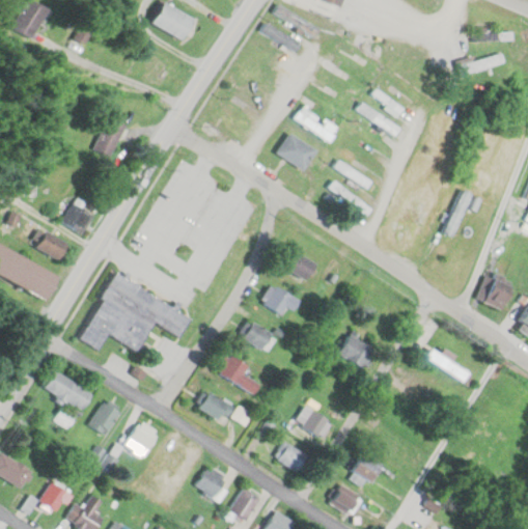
[(14,29),(35,39),(51,9),(31,0),(28,0),(14,29)]
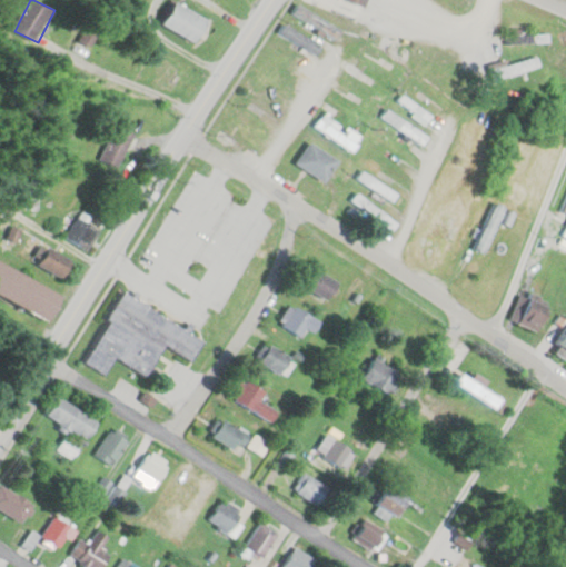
[(165,25),(200,43),(212,21),(177,1),(165,25)]
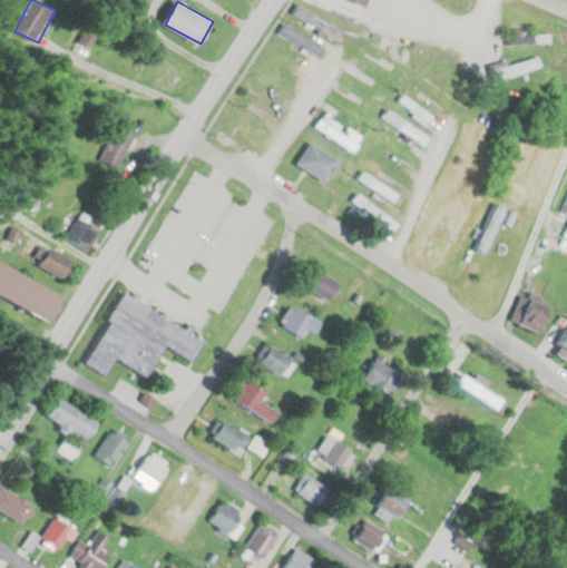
[(325,46),(287,26),(282,35),(321,56),(325,46)]
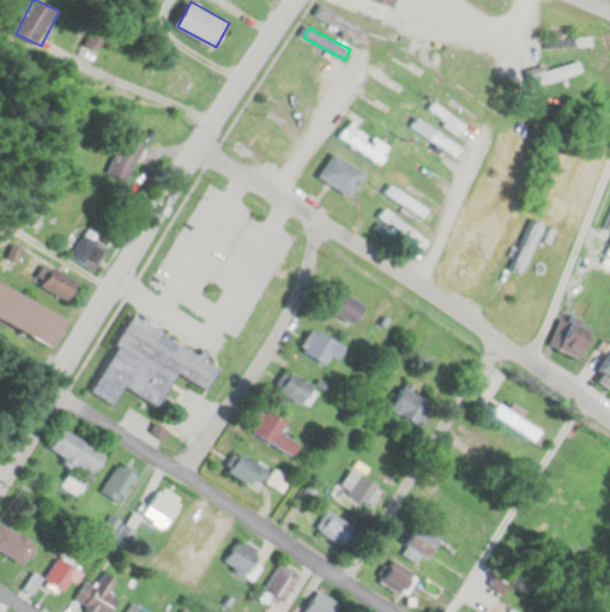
[(547,36),(547,48),(595,48),(595,36),(547,36)]
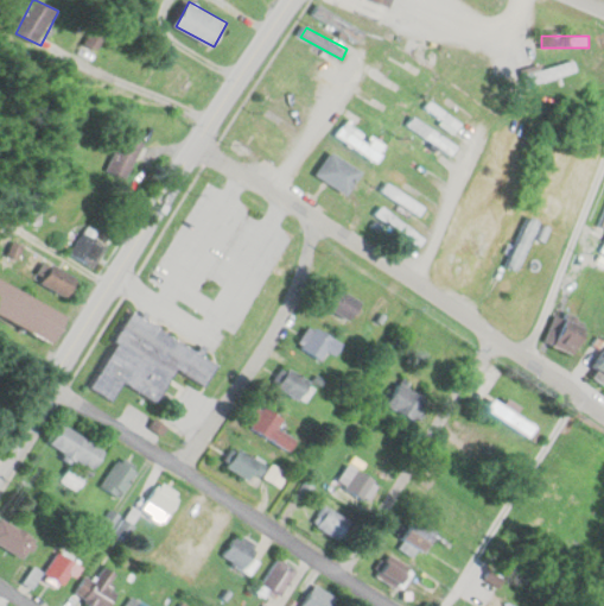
[(531,87),(578,73),(574,61),(527,74),(531,87)]
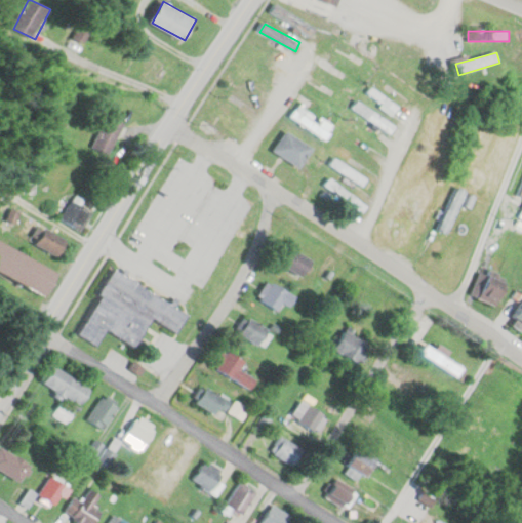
[(399,125),(357,103),(352,112),(394,134),(399,125)]
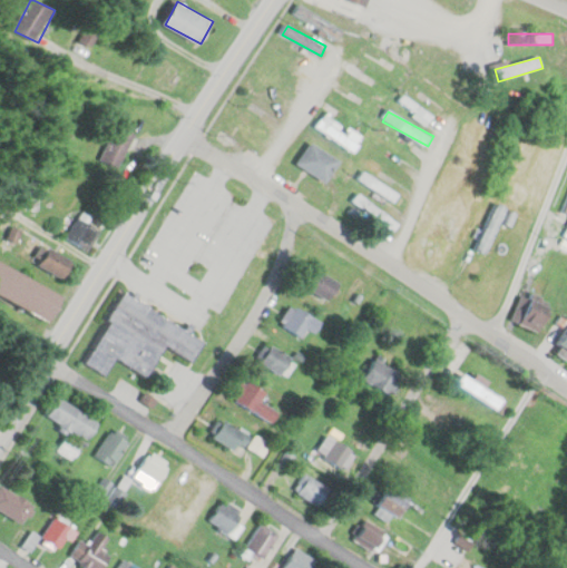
[(354,154),(365,139),(328,113),(318,128),(354,154)]
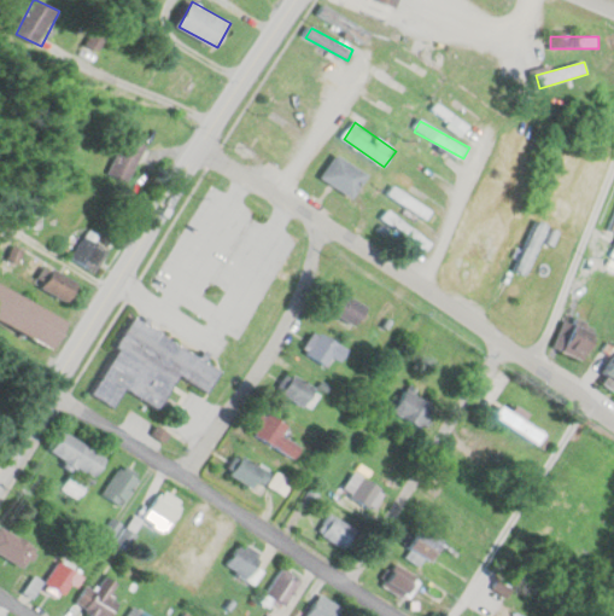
[(152,147),(130,135),(110,174),(130,186),(152,147)]
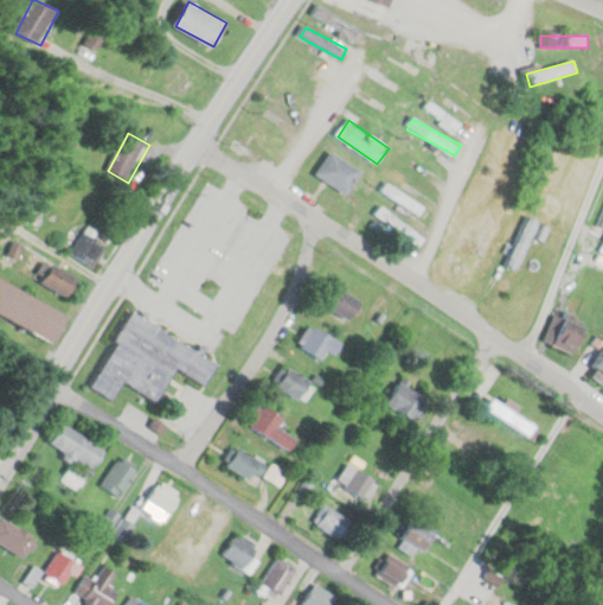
[(319,174),(350,196),(365,172),(334,152),(319,174)]
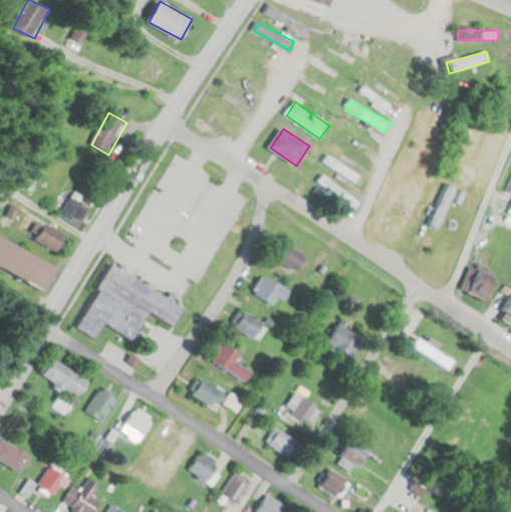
[(361,177),(330,153),(323,162),(354,186),(361,177)]
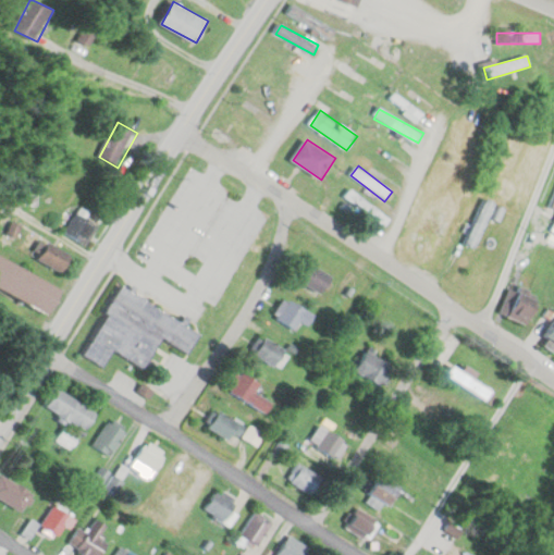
[(500,205),(487,198),(465,244),(478,250),(500,205)]
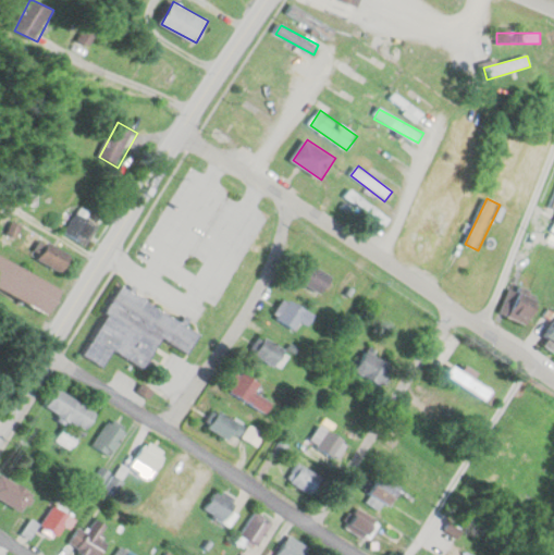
[(458,209),(446,206),(433,254),(444,257),(458,209)]
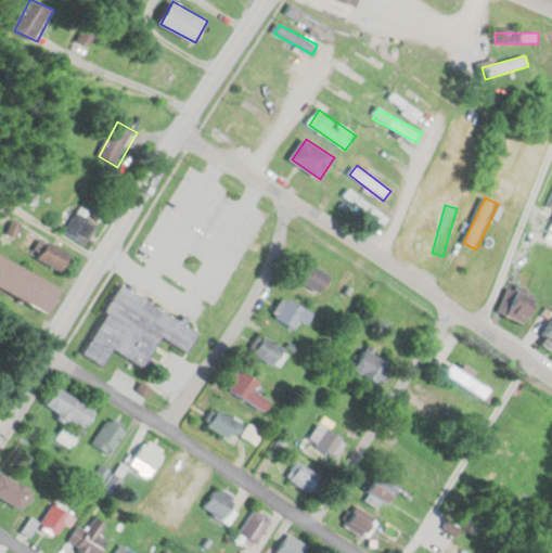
[(67,232),(90,245),(104,220),(80,208),(67,232)]
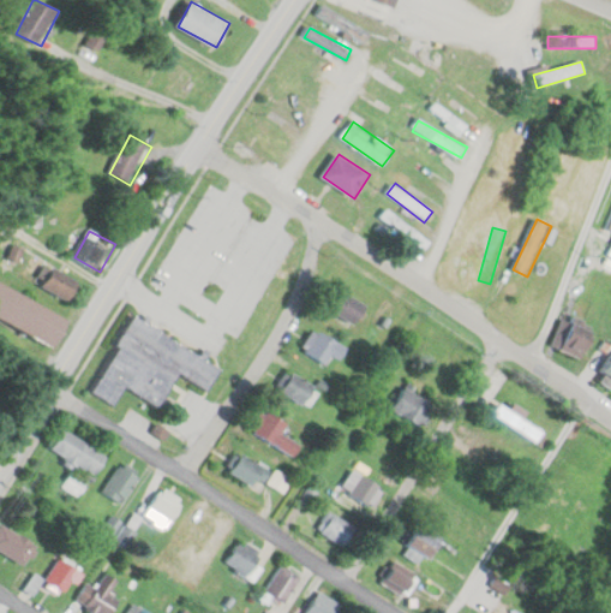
[(37,281),(75,305),(87,287),(49,263),(37,281)]
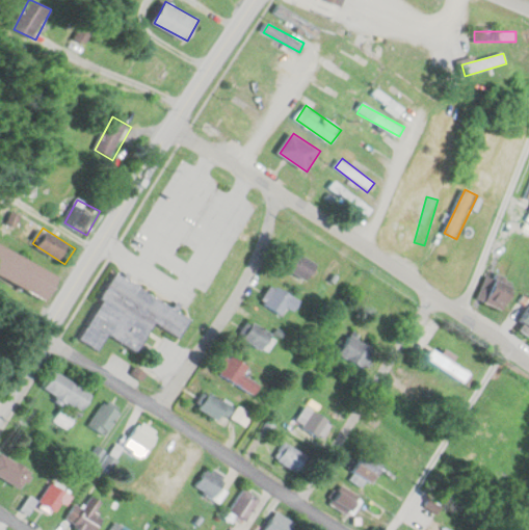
[(0,275),(51,301),(63,275),(0,244),(0,275)]
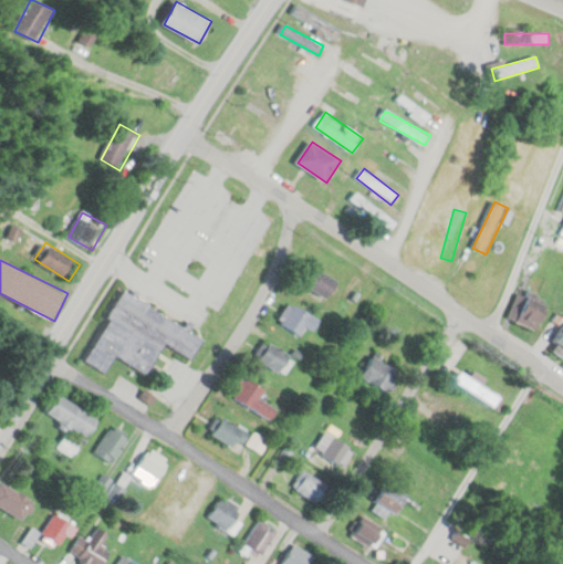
[(324,298),(337,288),(326,274),(313,285),(324,298)]
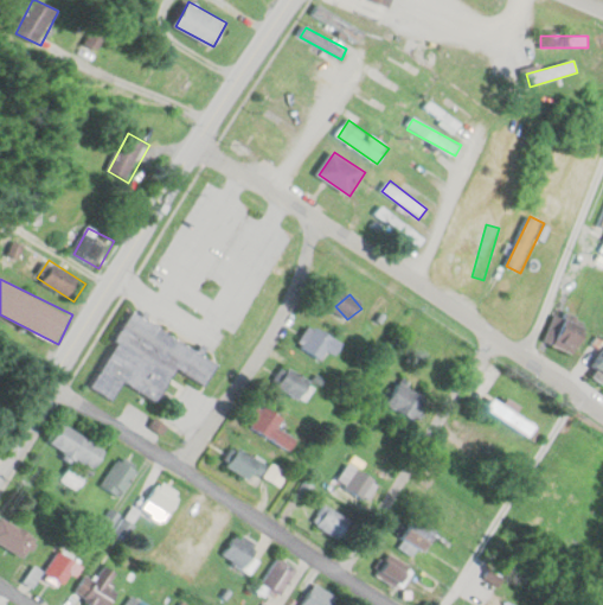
[(545,345),(578,355),(589,320),(556,311),(545,345)]
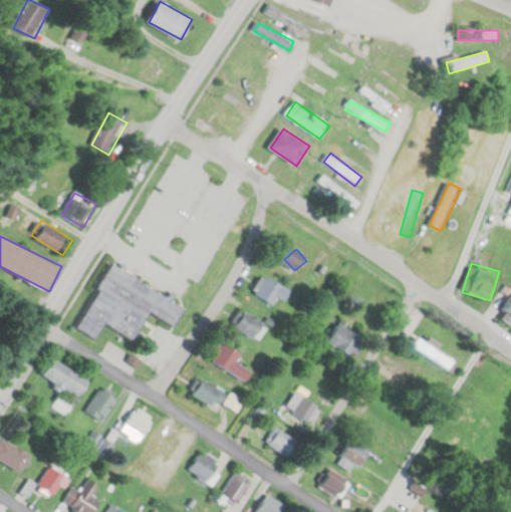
[(188,307),(113,264),(76,327),(97,340),(105,325),(135,341),(151,314),(176,328),(188,307)]
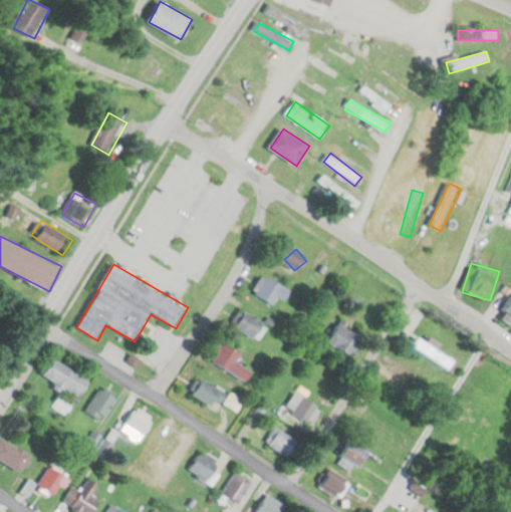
[(273,305),(278,297),(285,302),(291,292),(265,274),(253,291),(273,305)]
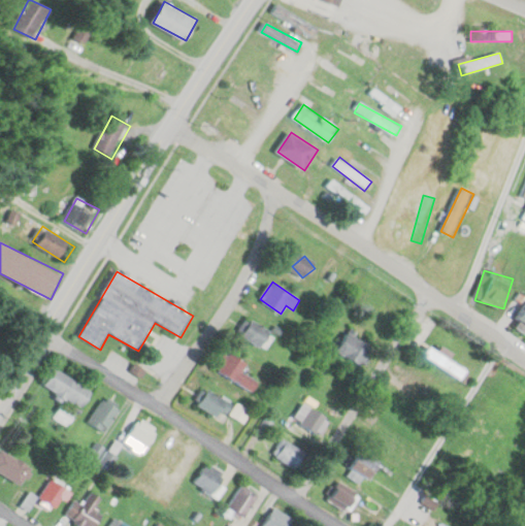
[(518,328),(524,332),(524,305),(516,318),(521,322),(518,328)]
